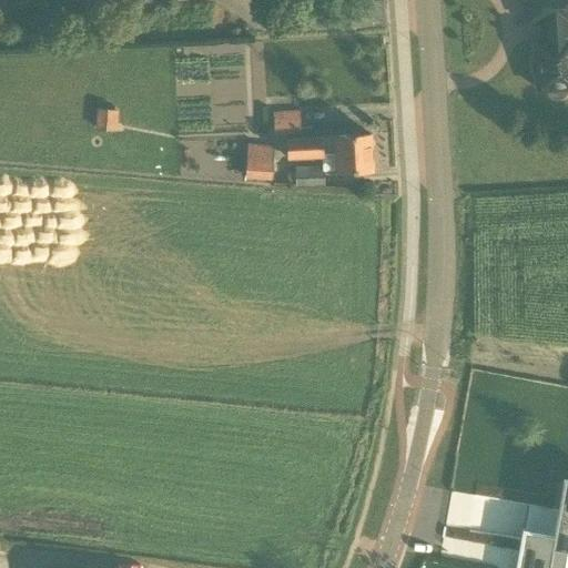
[(535,40),(535,54),(533,61),(534,68),(536,74),(537,90),(547,89),(548,93),(551,97),(556,98),(560,97),(564,92),(565,88),(567,88),(567,36),(567,20),(567,19),(567,0),(524,0),(526,22),(541,21),(543,39),(535,40)]
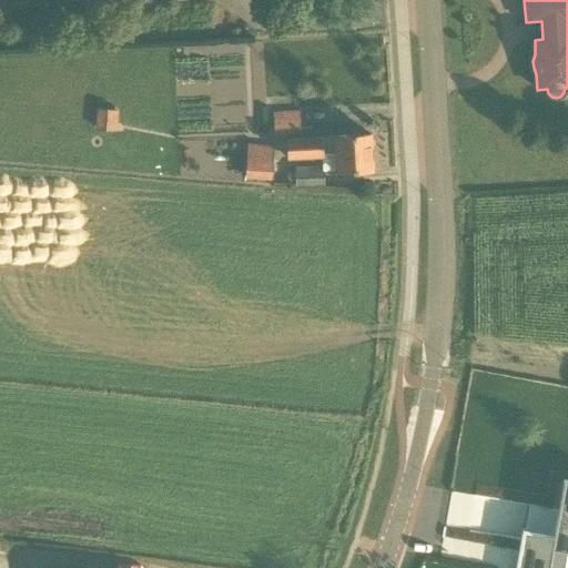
[(92,127),(112,128),(113,108),(92,107),(92,127)]
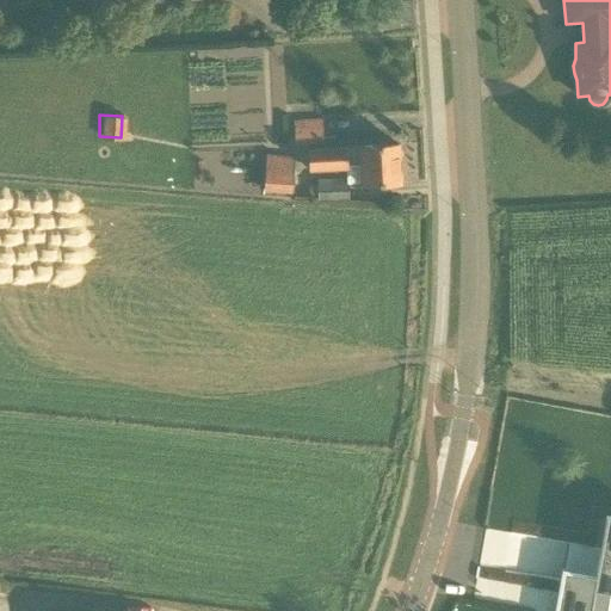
[(295,142),(322,141),(321,119),(294,121),(295,142)]
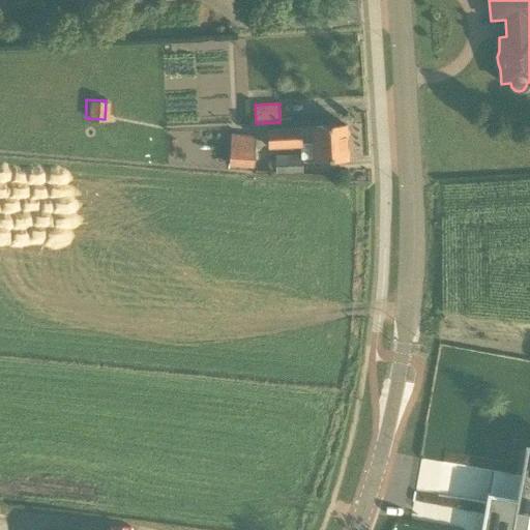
[(345,124),(265,128),(266,148),(299,146),(299,143),(313,142),(313,159),(347,157),(345,124)]
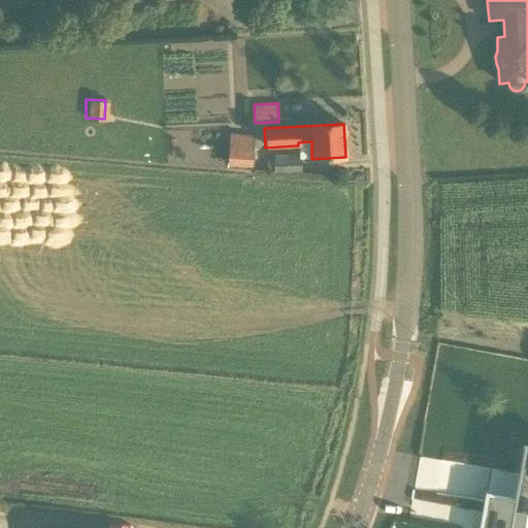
[(251,169),(254,135),(230,134),(227,167),(251,169)]
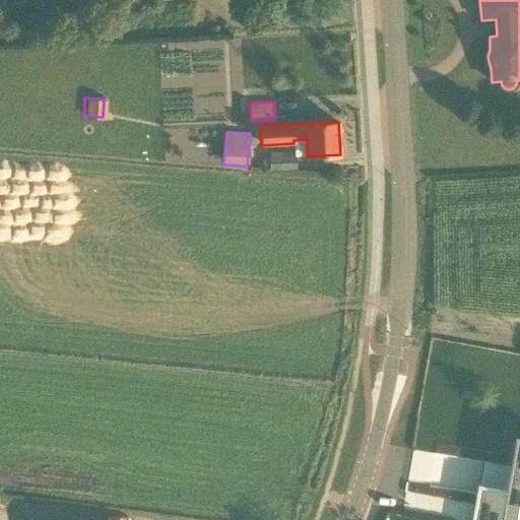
[(296,169),(296,156),(291,156),(291,151),(269,152),(270,170),(296,169)]
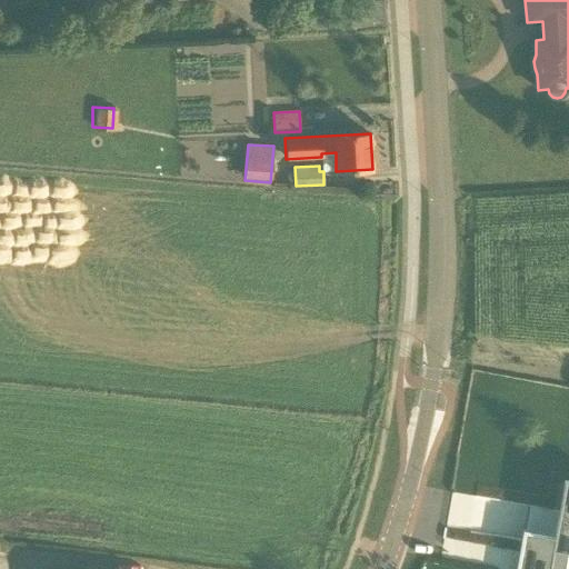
[(565,568),(566,568),(568,547),(568,493),(568,500),(561,499),(555,536),(525,531),(520,551),(527,552),(523,568),(565,568)]
